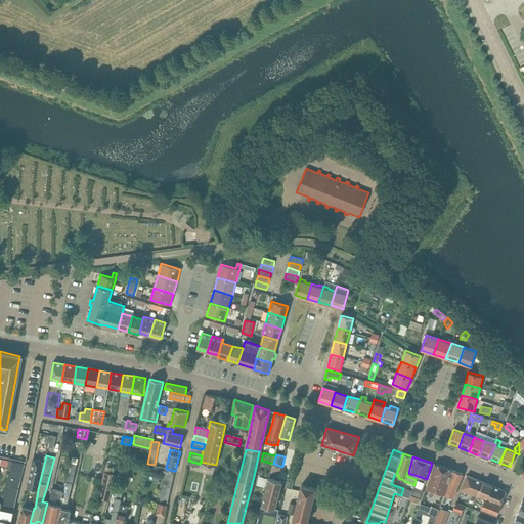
[(0,501),(0,523),(9,523),(11,521),(25,464),(3,459),(1,466),(6,467),(10,468),(10,471),(1,503),(0,501)]
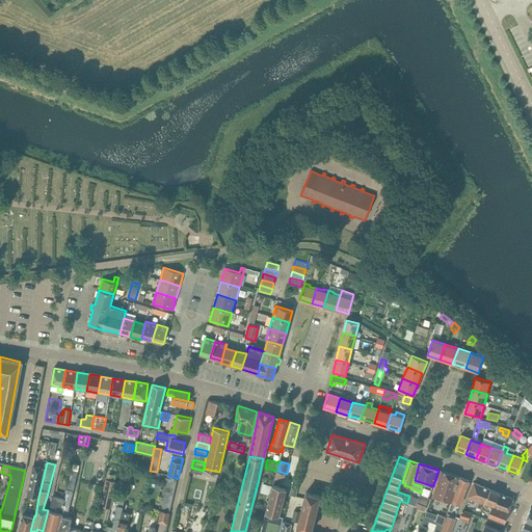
[(38,497),(45,469),(33,466),(27,495),(38,497)]
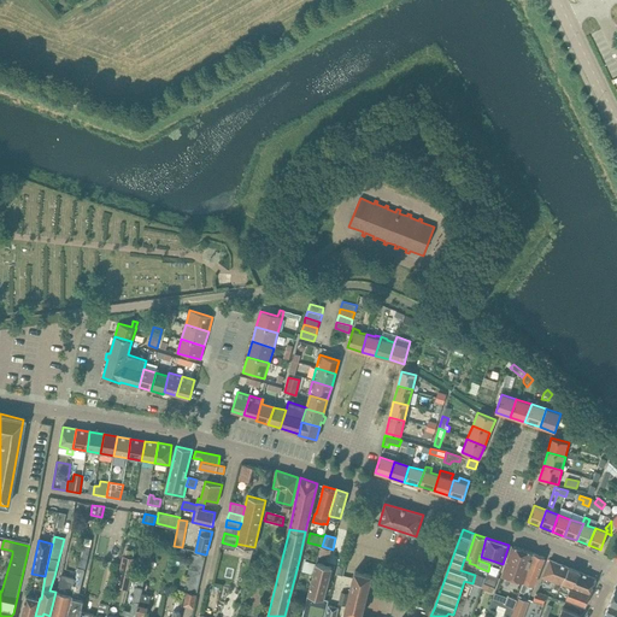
[(82,546),(77,568),(84,569),(86,569),(89,547),(82,546)]
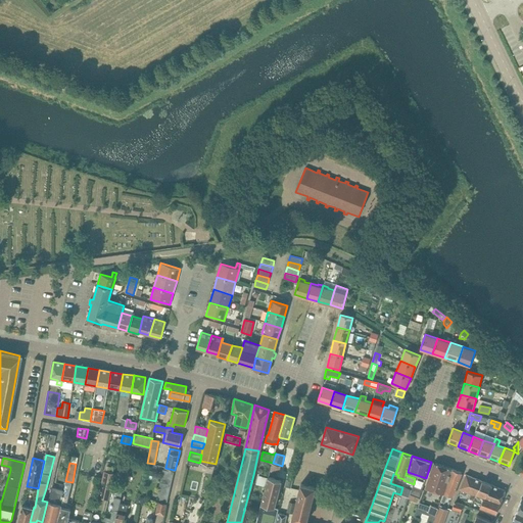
[(436,490),(443,492),(453,469),(433,463),(430,472),(426,486),(432,488),(431,489),(435,491),(436,490)]
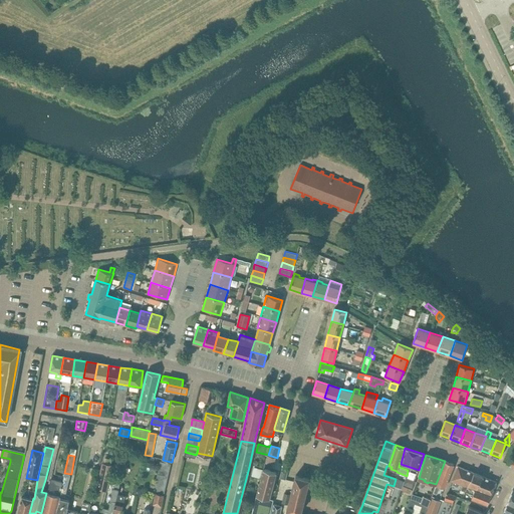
[(145,462),(153,464),(155,458),(146,456),(145,462)]
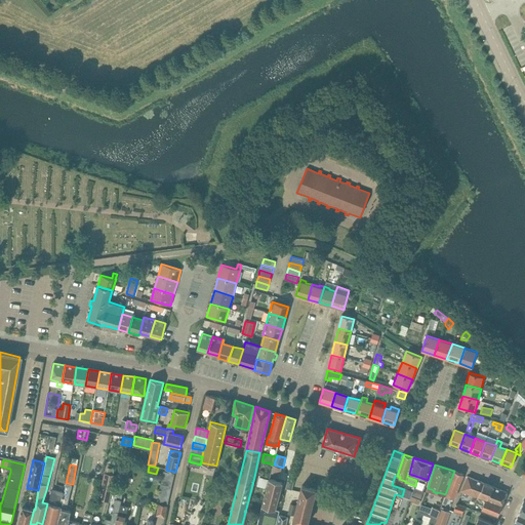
[(454,471),(445,494),(442,503),(446,505),(447,501),(450,495),(454,497),(463,475),(454,471)]
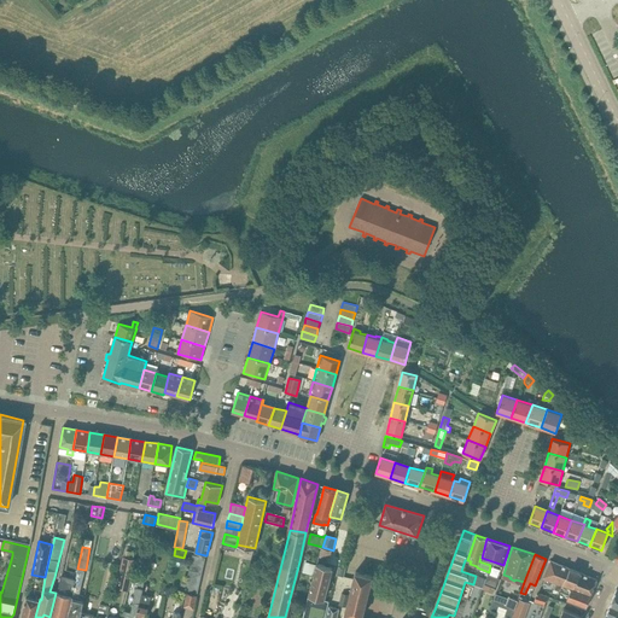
[(193,555),(192,564),(203,566),(205,558),(193,555)]
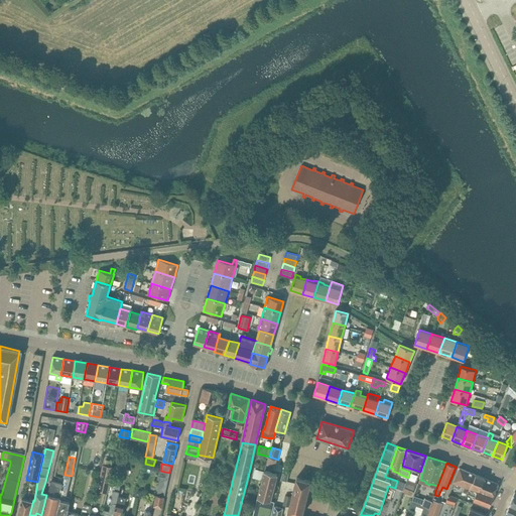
[(98,490),(108,492),(113,468),(103,466),(98,490)]
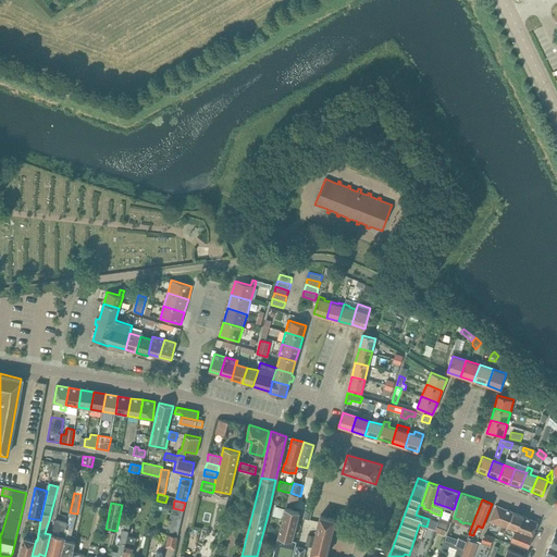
[(502,527),(500,530),(503,530),(504,527),(508,528),(514,512),(496,505),(490,521),(502,527)]
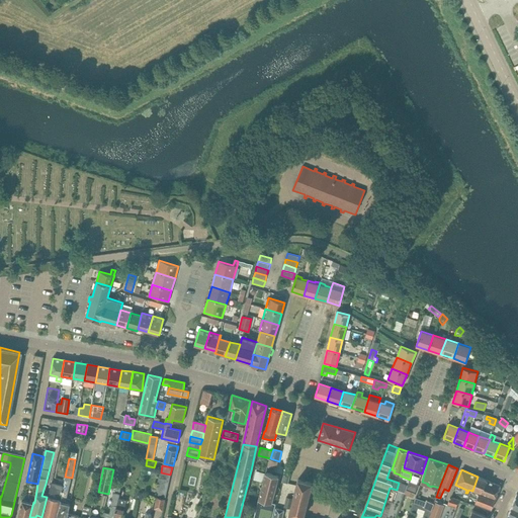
[(161,472),(159,480),(169,483),(170,475),(161,472)]
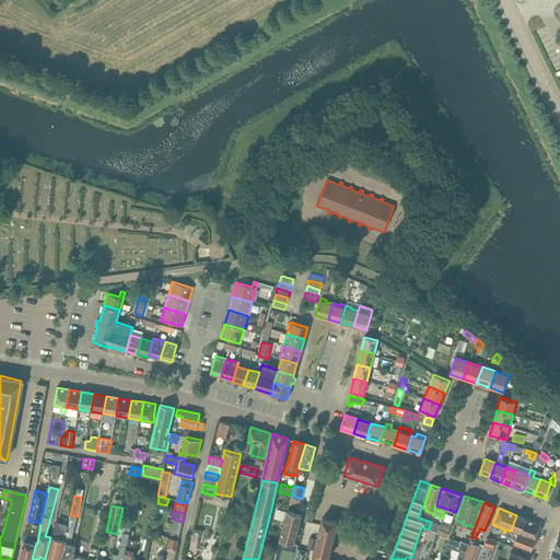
[(300,517),(284,514),(279,544),(292,548),(300,517)]
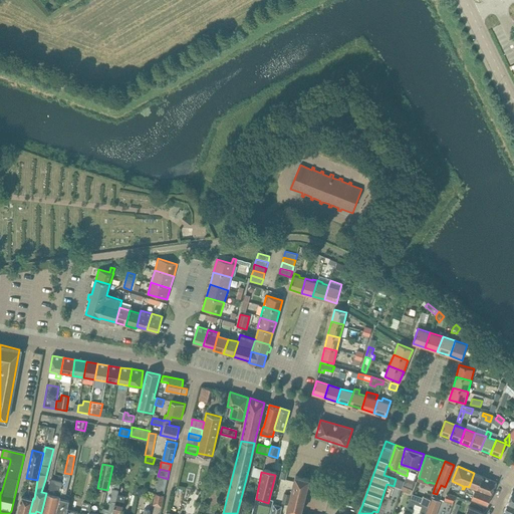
[(54,513),(64,513),(66,510),(67,507),(62,506),(69,474),(64,473),(62,481),(59,496),(54,513)]
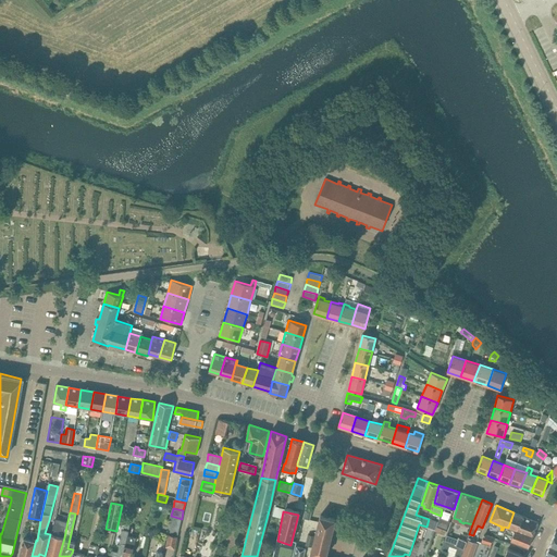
[(523,516),(514,512),(508,528),(533,536),(537,522),(523,516)]
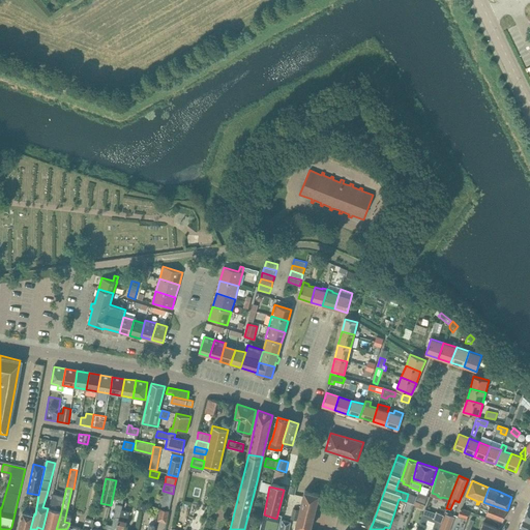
[(163,491),(160,499),(171,501),(173,494),(163,491)]
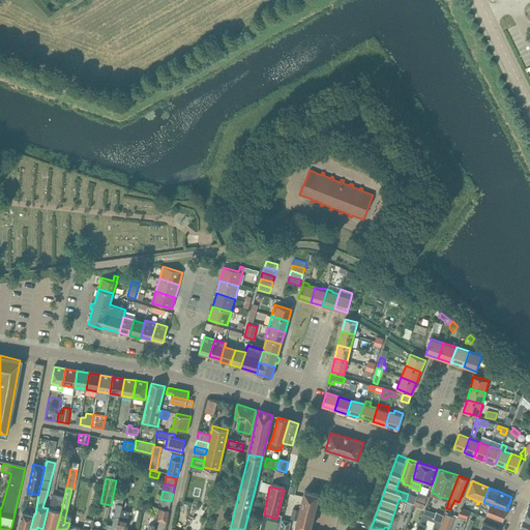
[(310,529),(319,494),(304,491),(294,529),(310,529)]
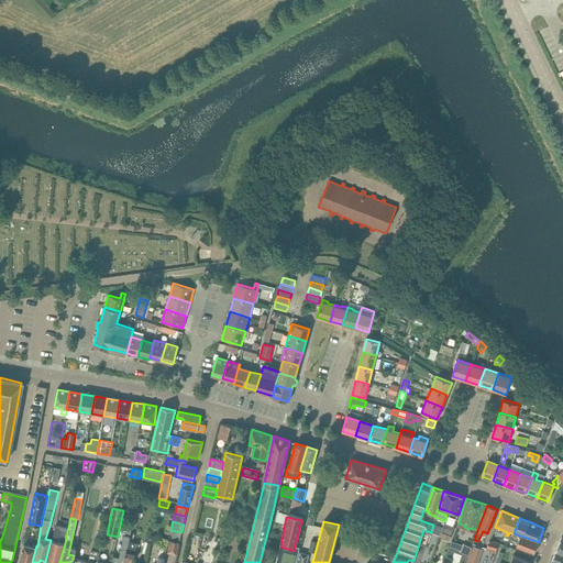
[(59,562),(65,543),(68,527),(56,523),(52,540),(51,540),(45,562),(44,562),(59,562)]
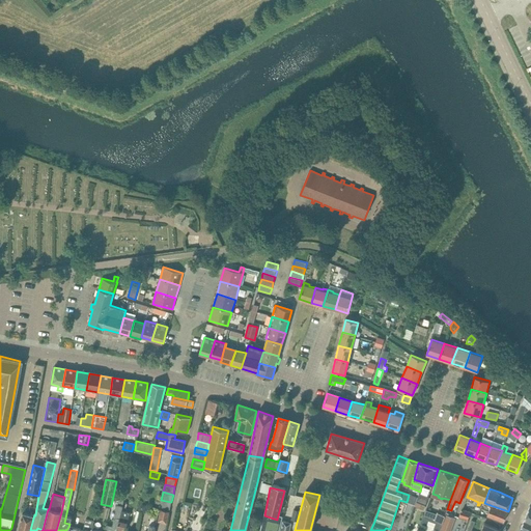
[(416,502),(425,505),(428,497),(419,494),(416,502)]
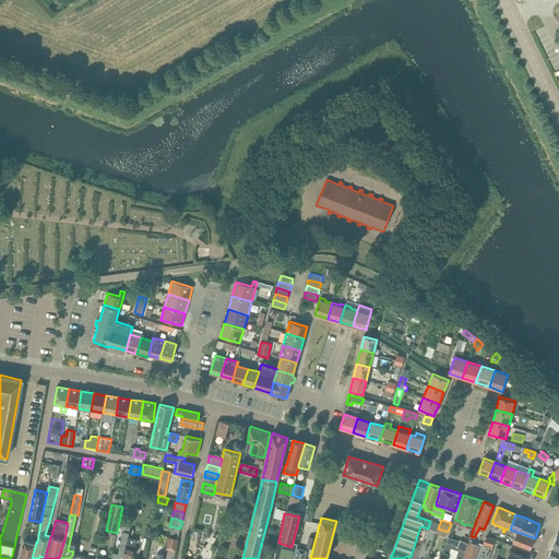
[(121,558),(122,557),(127,537),(128,537),(131,523),(126,522),(123,532),(123,531),(118,554),(113,552),(110,558),(121,558)]
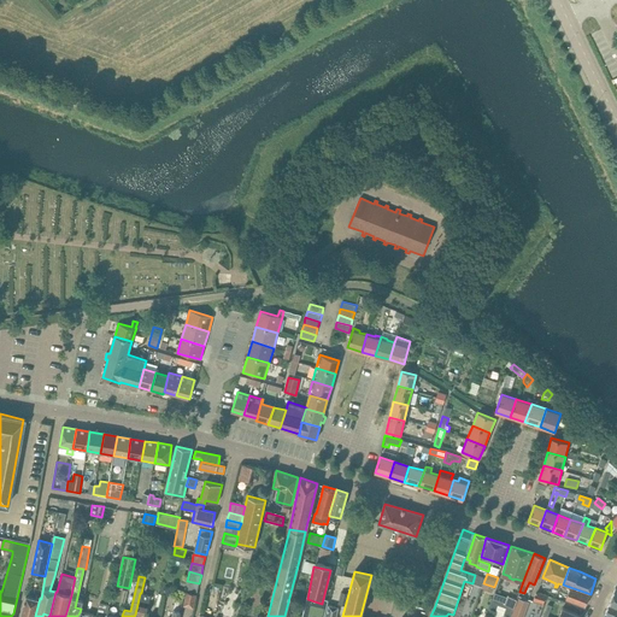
[(199,583),(187,581),(186,589),(197,592),(199,583)]
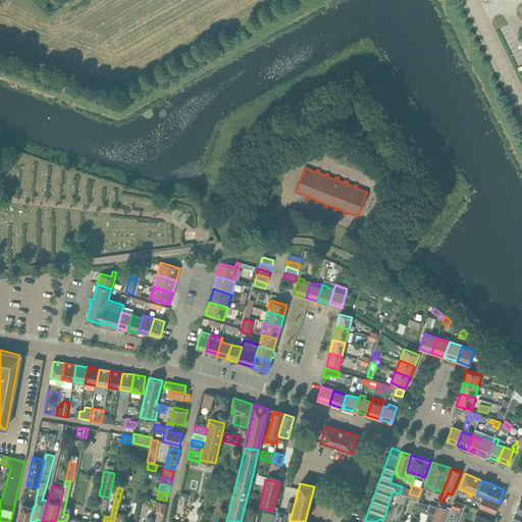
[(471,497),(469,497),(469,498),(480,502),(479,506),(485,510),(496,513),(500,503),(476,494),(472,493),(471,497)]
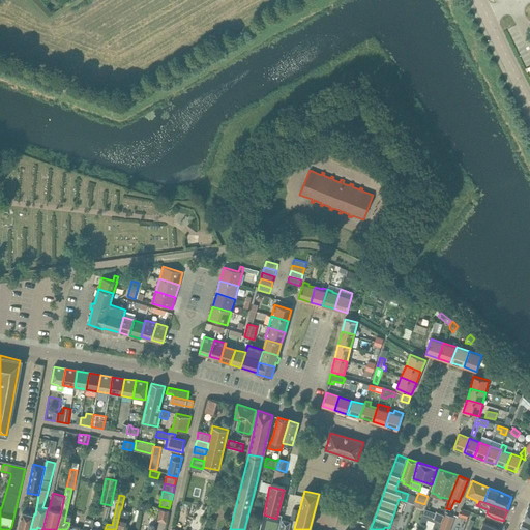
[(528,507),(520,528),(526,529),(529,529),(529,505),(528,507)]
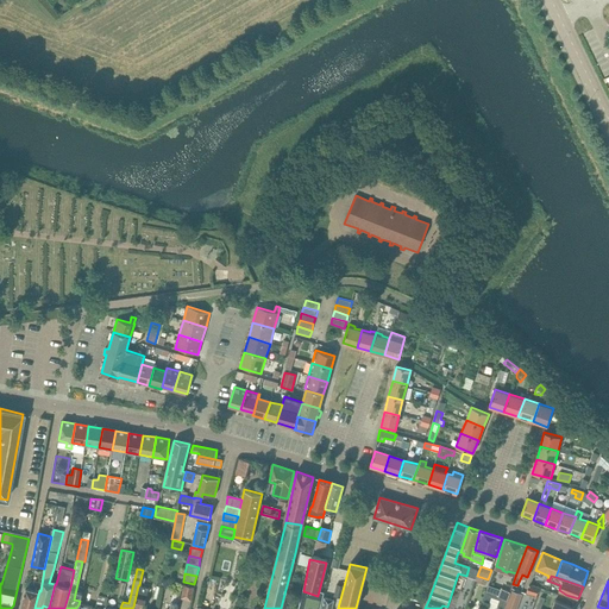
[(526,594),(537,596),(540,586),(529,583),(526,594)]
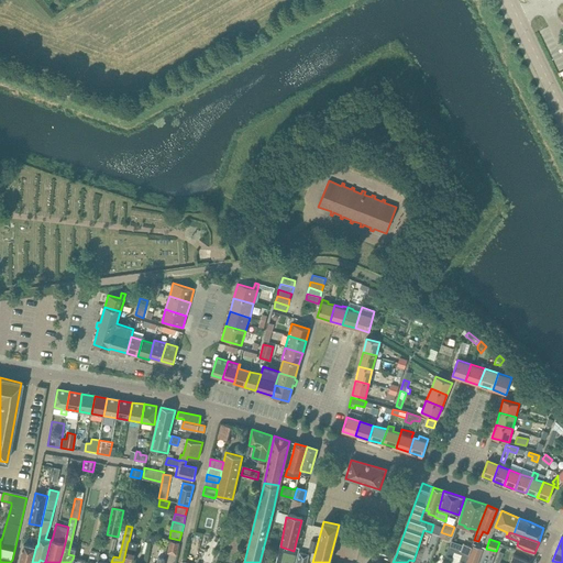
[(132,562),(133,562),(138,543),(129,541),(128,541),(123,561),(122,562),(132,562)]
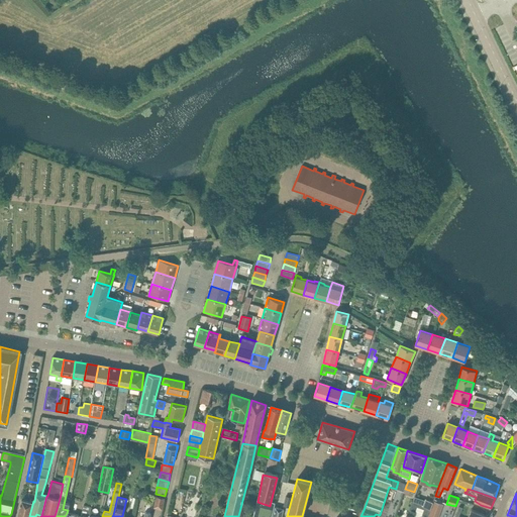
[(283,506),(289,508),(292,499),(285,497),(283,506)]
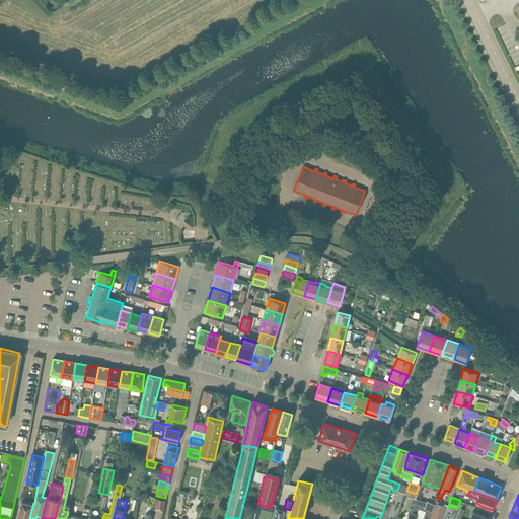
[(17,518),(29,518),(33,503),(22,501),(17,518)]
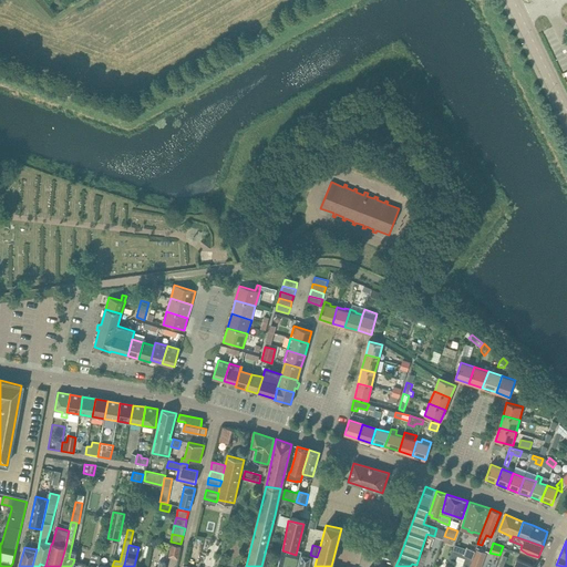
[(466,547),(463,555),(473,558),(475,550),(466,547)]
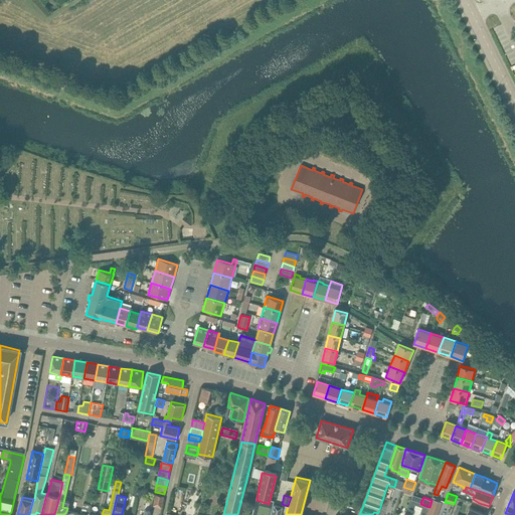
[(435,514),(442,502),(433,499),(432,500),(430,507),(425,514),(435,514)]
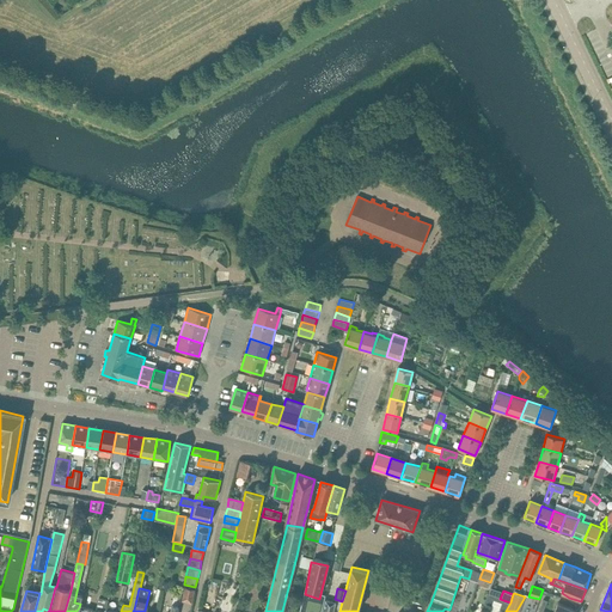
[(506,611),(510,603),(500,599),(489,595),(487,600),(484,609),(491,611),(506,611)]
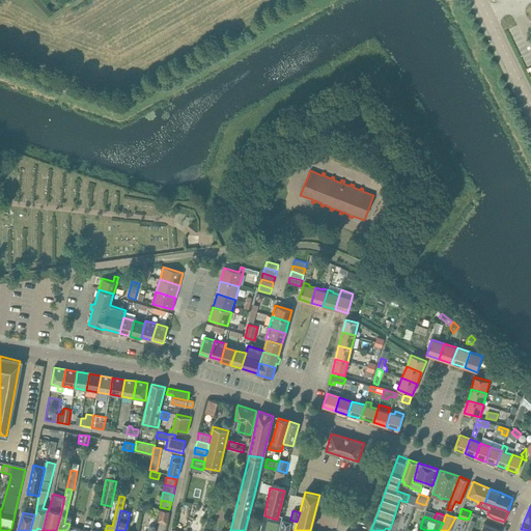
[(89,530),(91,530),(92,530),(94,521),(86,519),(83,530),(68,527),(66,530),(89,530)]
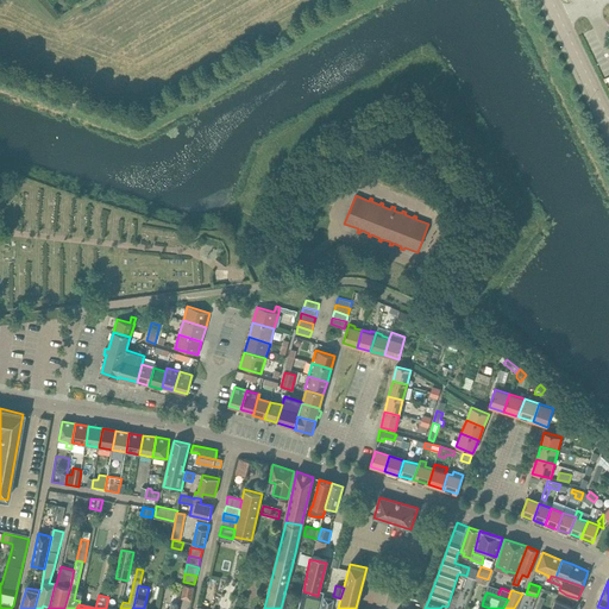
[(331,608),(334,600),(326,597),(322,608),(331,608)]
